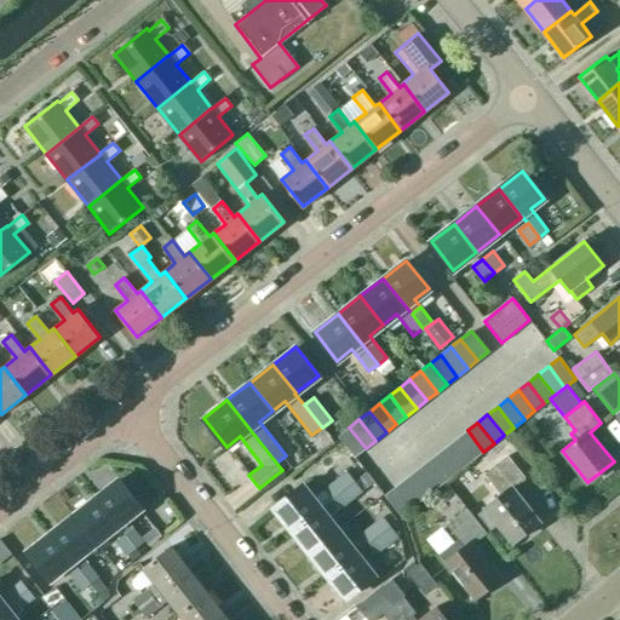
[(355,457),(366,448),(349,428),(338,436),(355,457)]
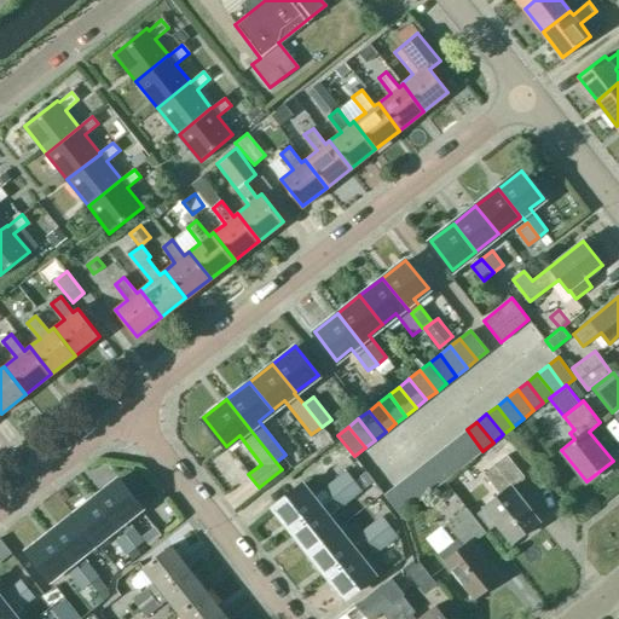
[(456,438),(473,458),(482,451),(467,429),(456,438)]
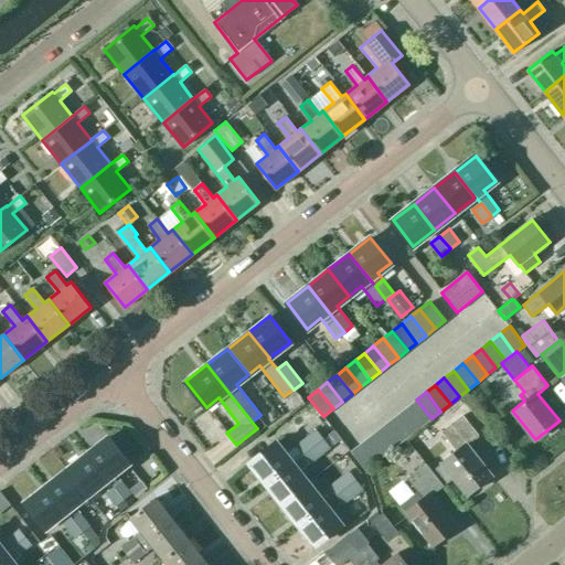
[(407,407),(422,426),(432,418),(416,400),(407,407)]
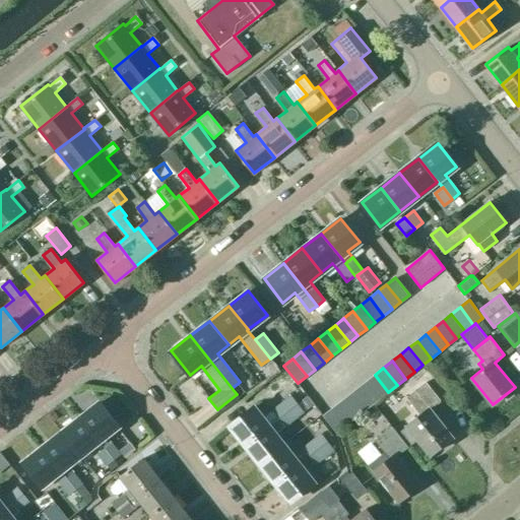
[(282,373),(264,388),(271,398),(290,383),(282,373)]
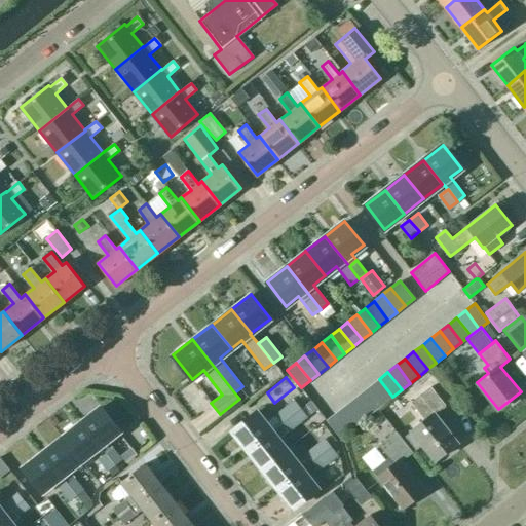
[(370,385),(384,403),(392,397),(379,379),(370,385)]
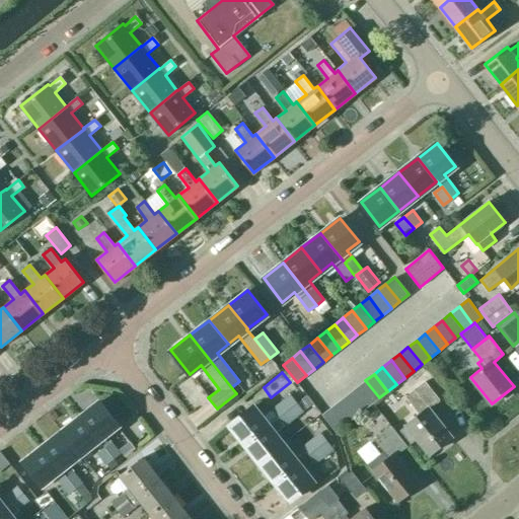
[(357,387),(371,404),(379,397),(365,380),(357,387)]
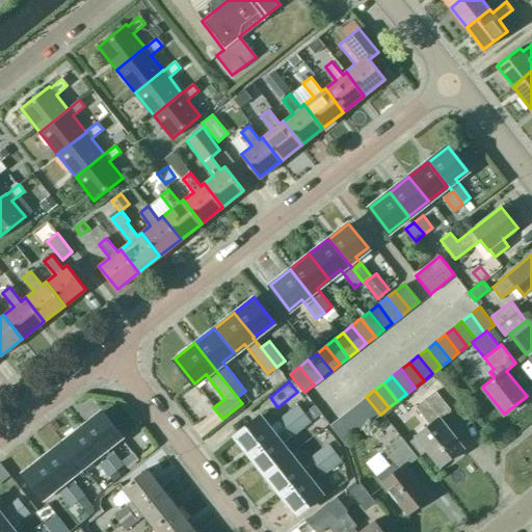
[(431,426),(417,437),(440,466),(462,447),(440,418),(451,409),(436,392),(417,407),(431,426)]
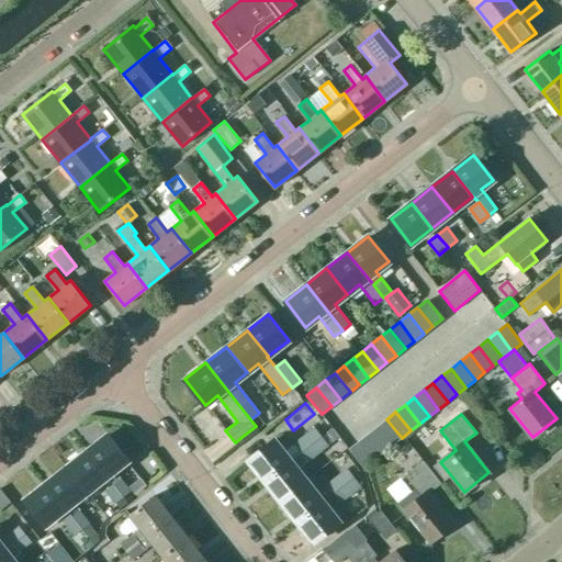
[(378,427),(392,446),(402,438),(386,419),(378,427)]
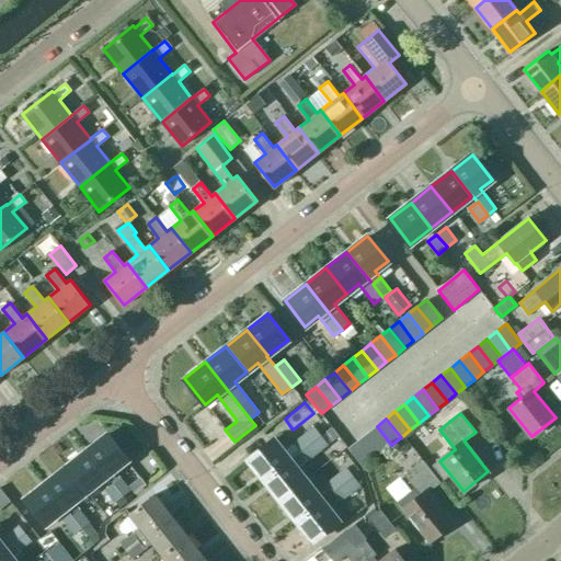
[(290,459),(300,451),(321,435),(313,426),(294,442),(283,450),(274,438),(248,459),(264,480),(290,459)]
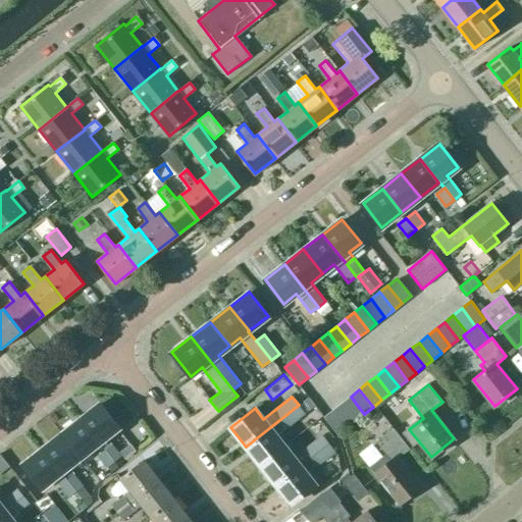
[(342,403),(356,420),(364,414),(351,397),(342,403)]
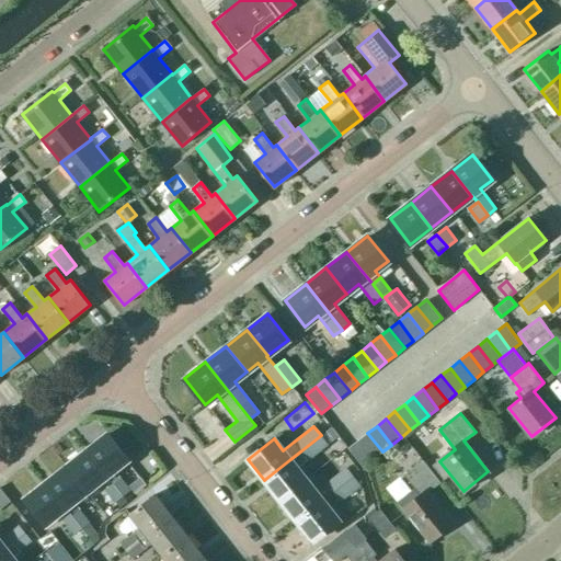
[(358,441),(373,459),(382,451),(367,433),(358,441)]
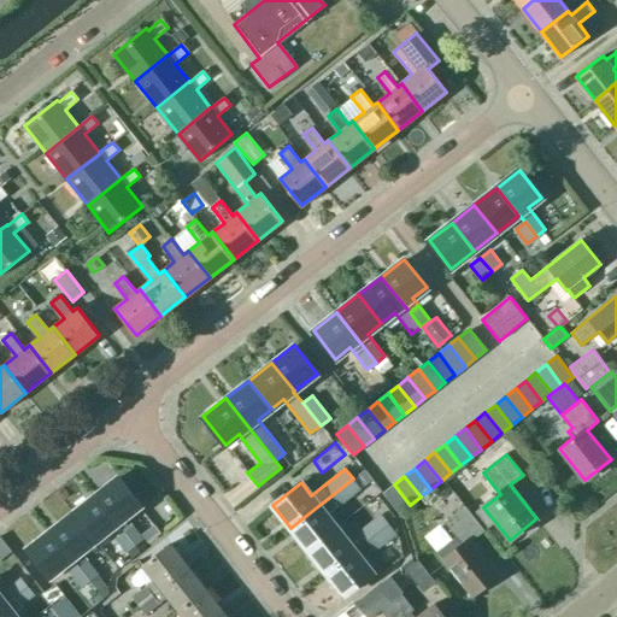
[(116,524),(122,533),(133,547),(144,539),(127,517),(141,505),(118,477),(94,497),(116,524)]
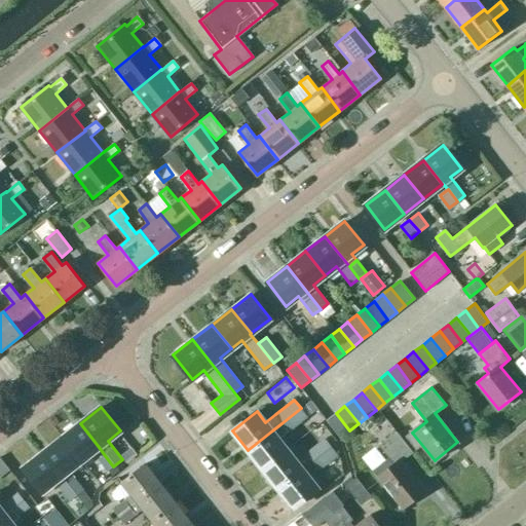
[(301,408),(282,423),(289,431),(307,416),(301,408)]
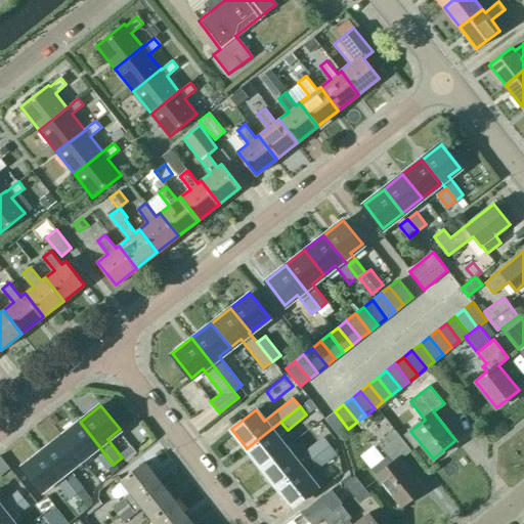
[(340,436),(348,429),(335,411),(325,419),(340,436)]
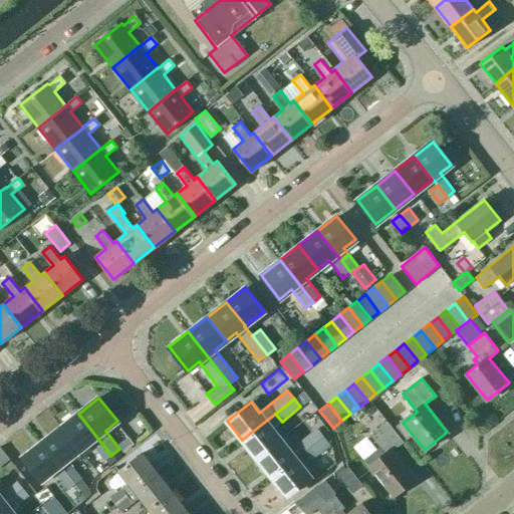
[(79,451),(96,437),(78,414),(61,428),(79,451)]
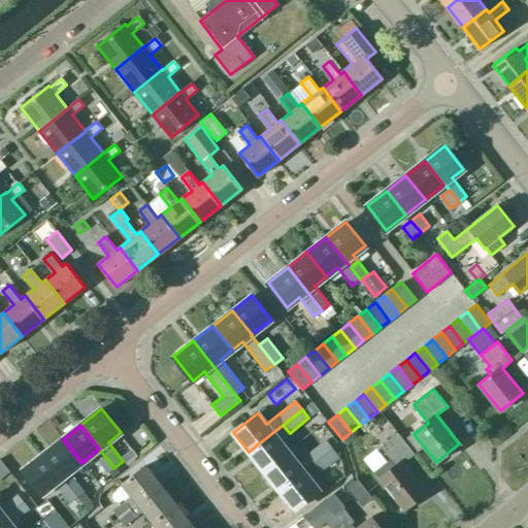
[(249,452),(264,470),(289,452),(273,432),(249,452)]
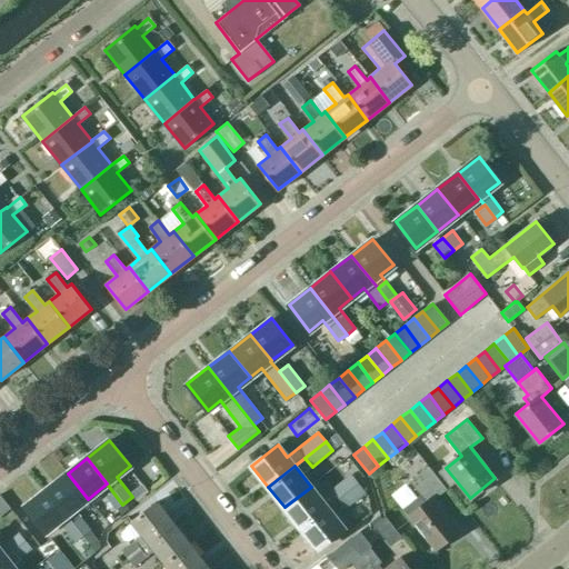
[(426,502),(409,516),(436,549),(459,530),(435,498),(447,489),(428,467),(409,481),(426,502)]
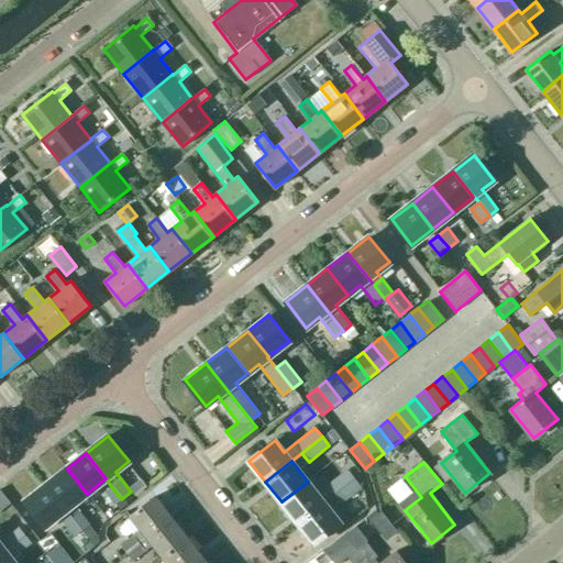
[(67,468),(46,485),(83,530),(90,523),(75,504),(87,494),(67,468)]
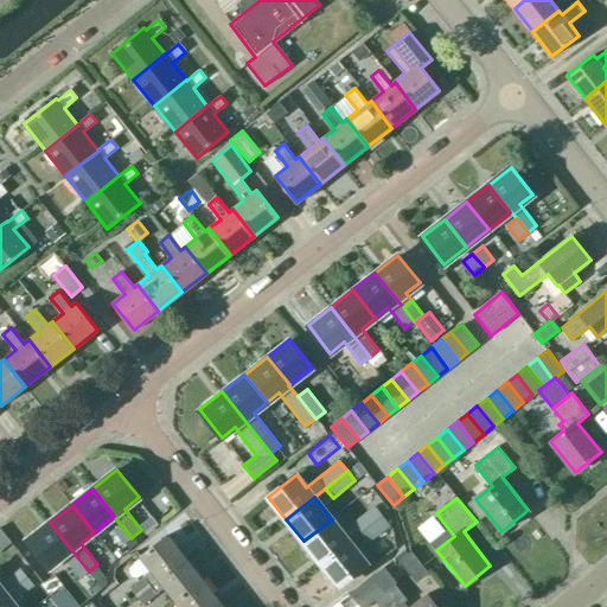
[(349,541),(359,532),(382,515),(375,505),(352,523),(342,530),(332,519),(304,541),(321,563),(349,541)]
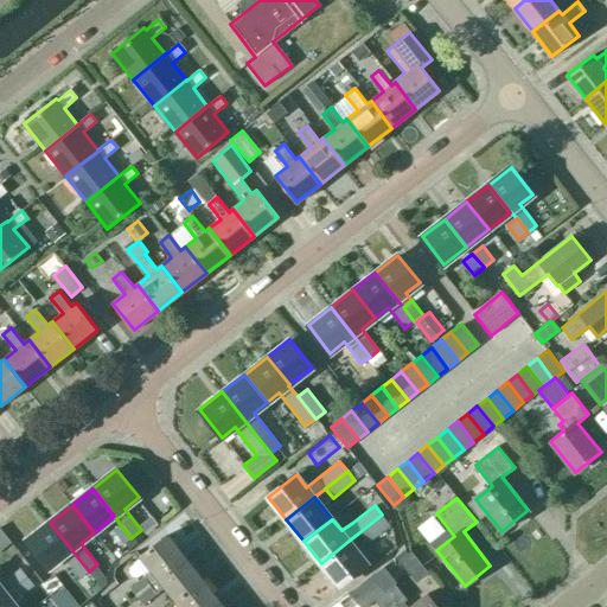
[(382,515),(359,532),(368,543),(390,524),(382,515)]
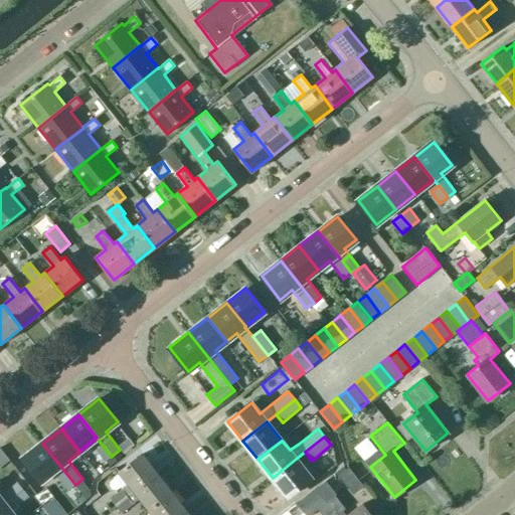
[(42,444),(23,459),(41,482),(53,472),(67,490),(75,485),(42,444)]
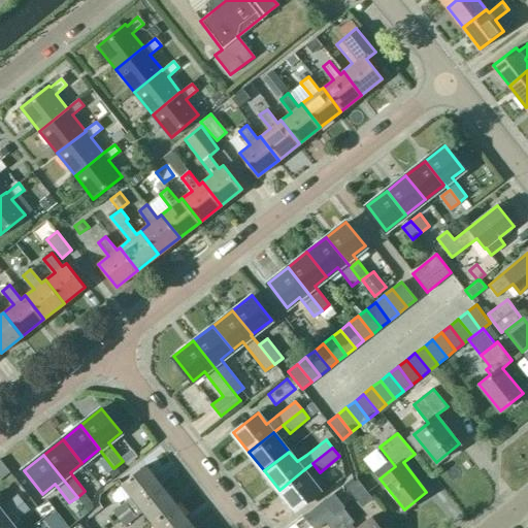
[(107,473),(113,468),(104,456),(98,461),(107,473)]
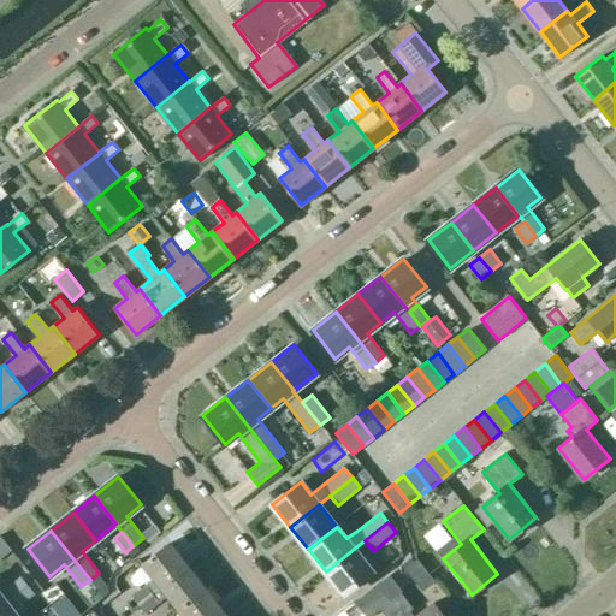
[(160,588),(188,566),(171,543),(142,564),(160,587),(160,588)]
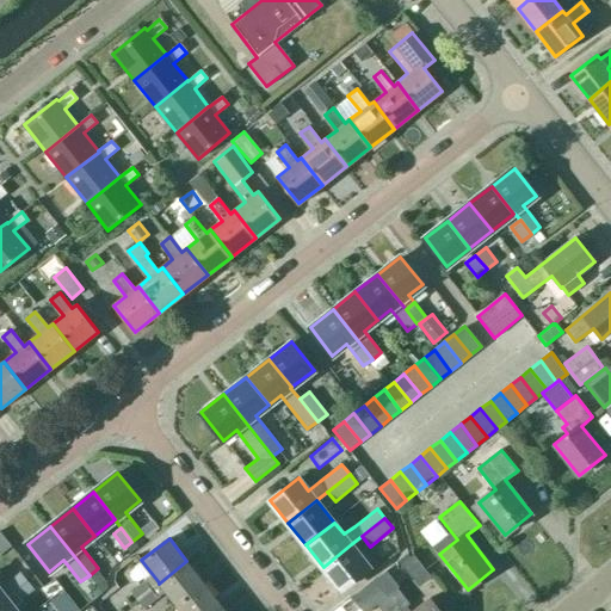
[(351,544),(323,567),(341,590),(370,567),(351,544)]
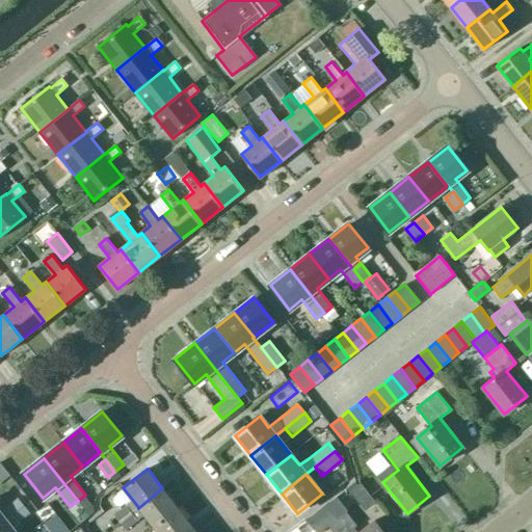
[(360,482),(349,490),(365,510),(375,502),(360,482)]
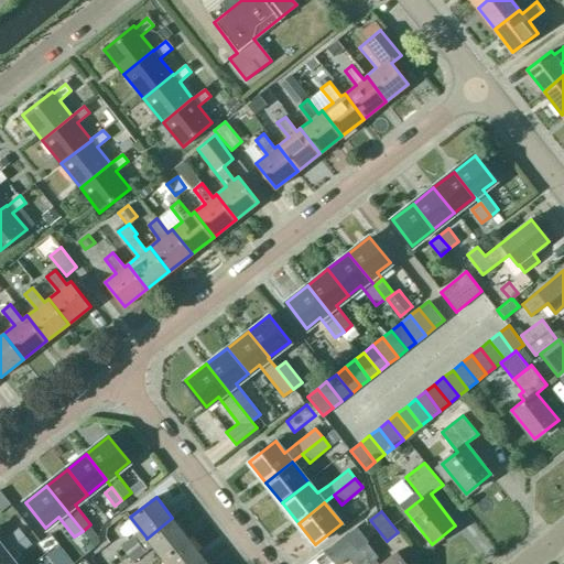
[(172,518),(147,539),(147,538),(140,543),(140,544),(127,554),(133,562),(147,552),(153,546),(163,559),(188,538),(172,518)]
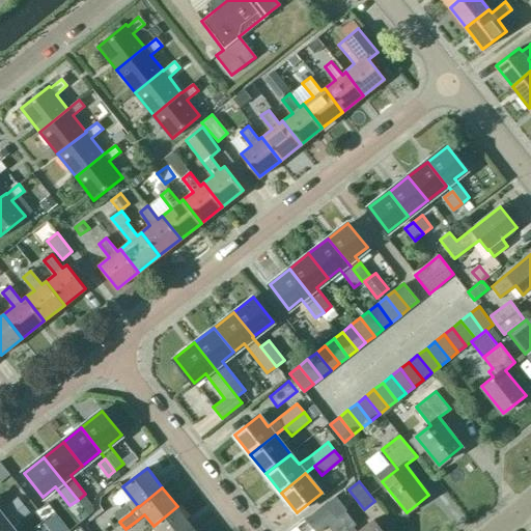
[(12,515),(24,505),(18,498),(5,507),(12,515)]
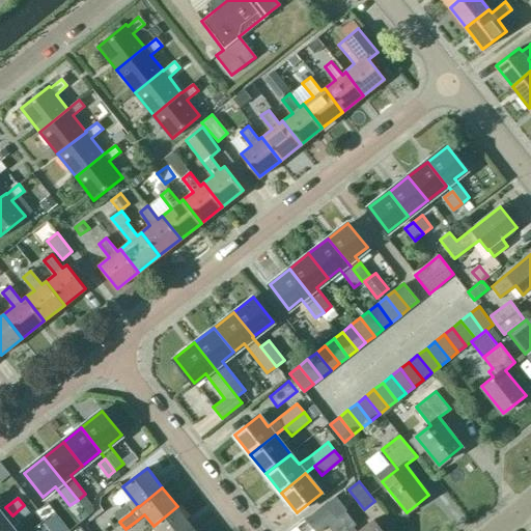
[(132,511),(126,503),(112,513),(119,522),(132,512),(132,511)]
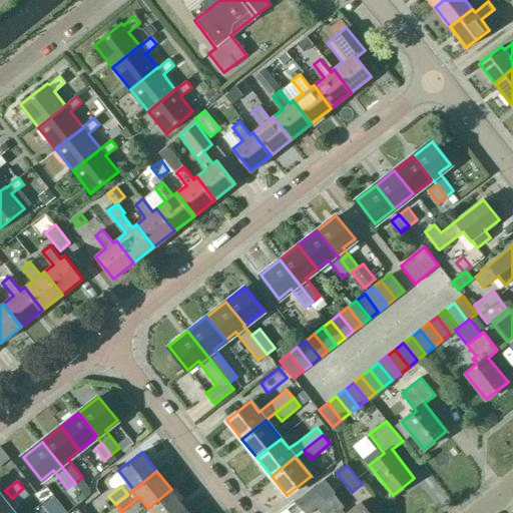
[(29,496),(23,488),(12,498),(17,505),(29,496)]
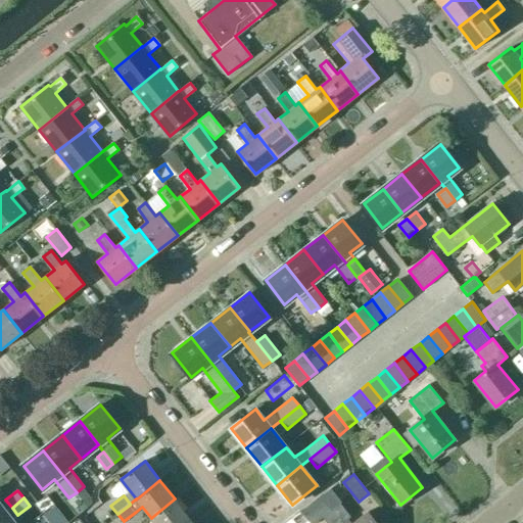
[(183,522),(190,518),(175,498),(151,518),(154,522),(183,522)]
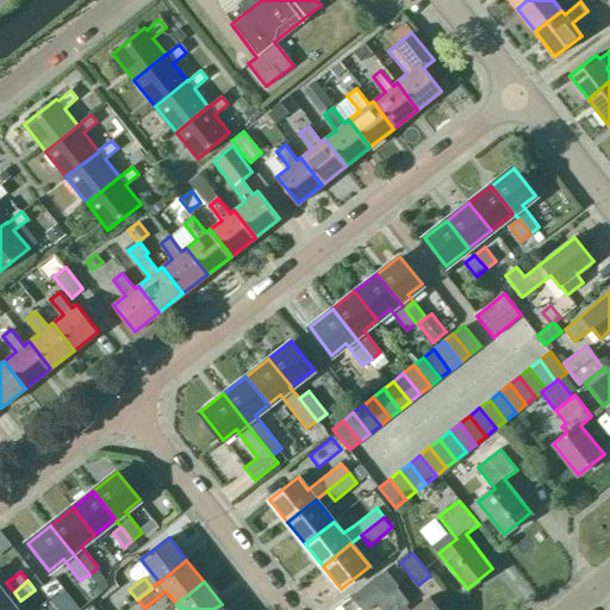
[(398,609),(386,595),(377,583),(355,599),(362,609),(366,609),(377,602),(383,609),(398,609)]
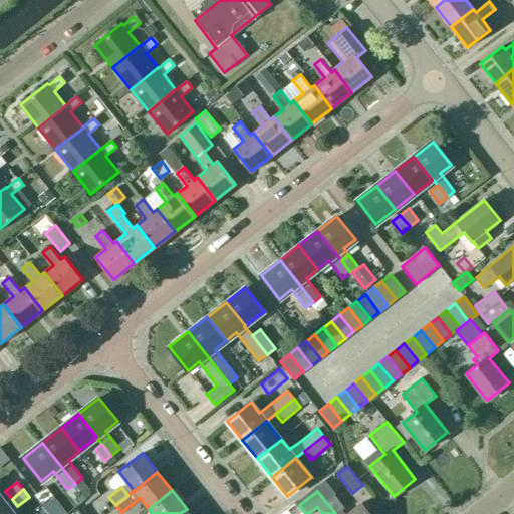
[(344,507),(333,494),(325,501),(335,513),(369,513),(360,503),(346,513),(344,513),(341,510),(344,507)]
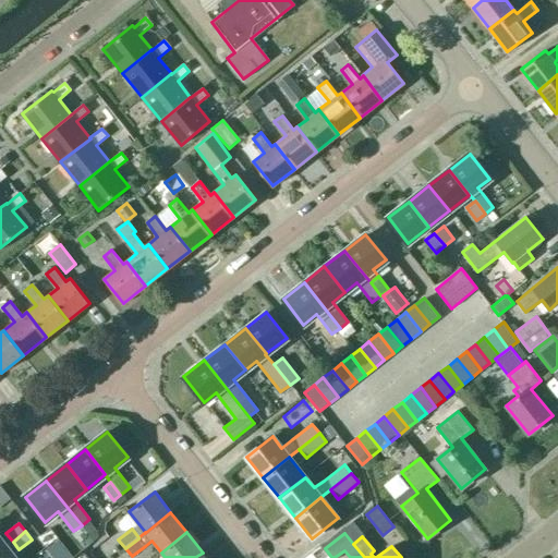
[(0,557),(14,557),(5,546),(0,549),(0,557)]
